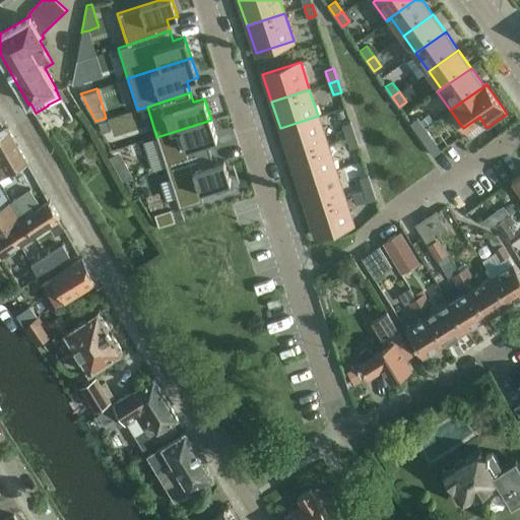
[(428,115),(419,120),(425,127),(433,121),(428,115)]
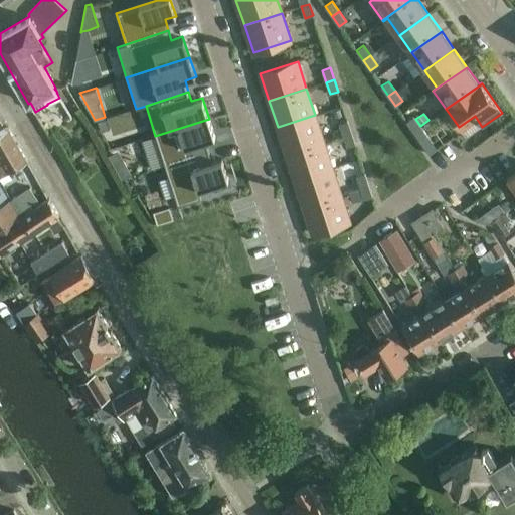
[(286,154),(324,141),(315,115),(278,127),(286,154)]
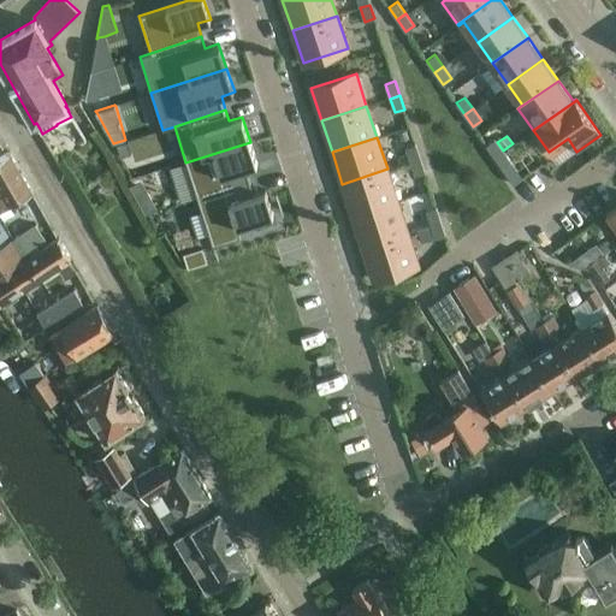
[(495,157),(503,152),(495,140),(486,146),(495,157)]
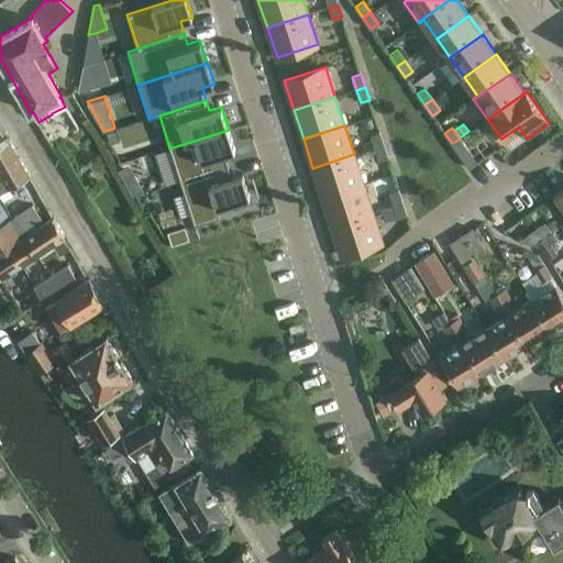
[(117,129),(107,131),(111,143),(120,140),(117,129)]
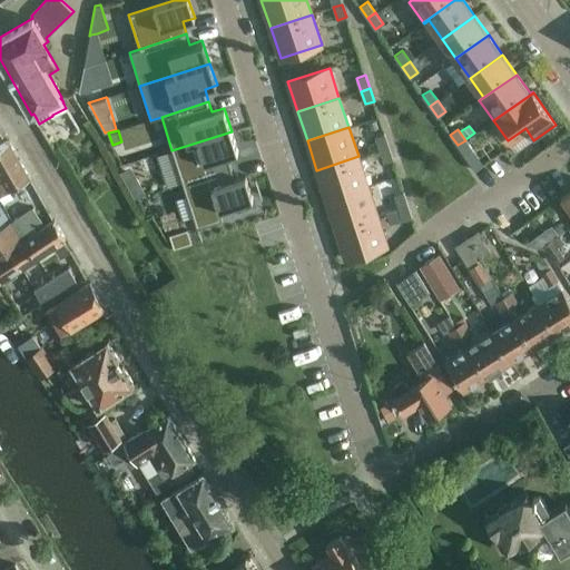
[(172,150),(156,156),(167,188),(183,183),(231,167),(226,156),(237,151),(232,131),(172,150)]
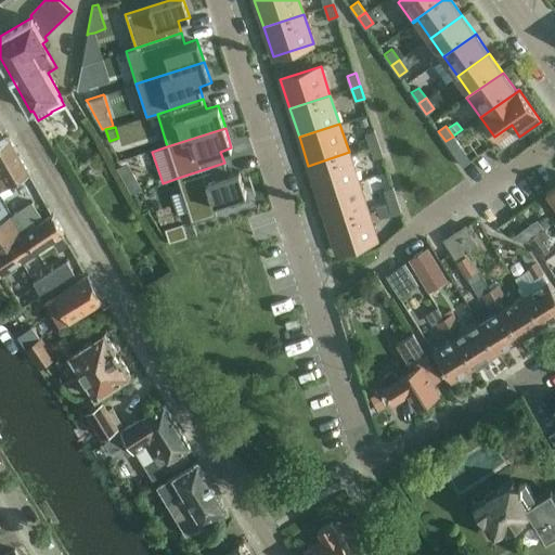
[(370,145),(378,142),(374,130),(365,132),(370,145)]
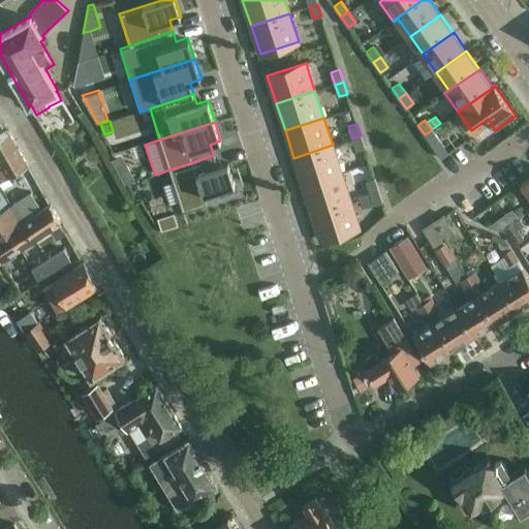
[(432,145),(439,141),(432,130),(425,134),(432,145)]
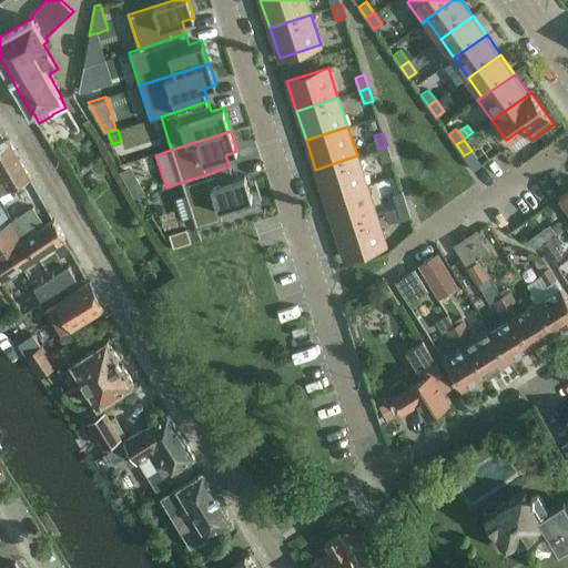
[(0,192),(30,175),(10,141),(0,148),(0,192)]
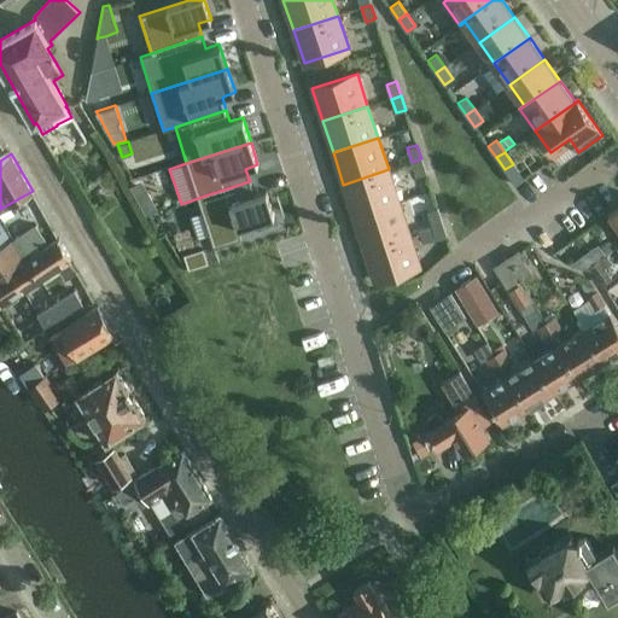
[(417,176),(426,173),(421,158),(412,162),(417,176)]
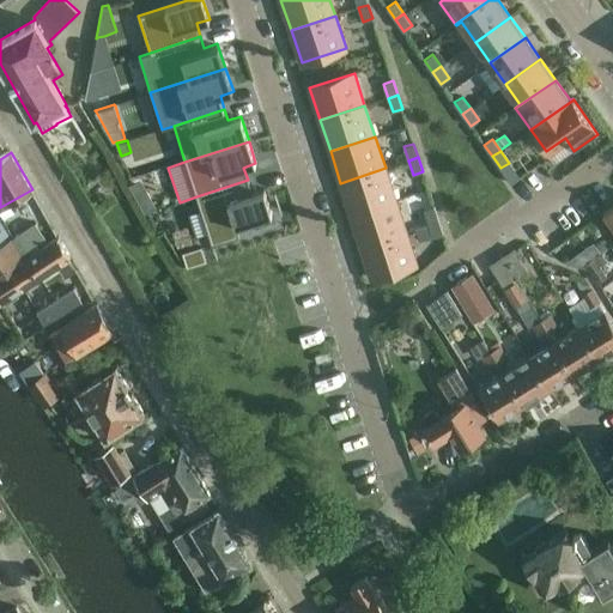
[(351,214),(395,200),(386,168),(340,183),(351,214)]
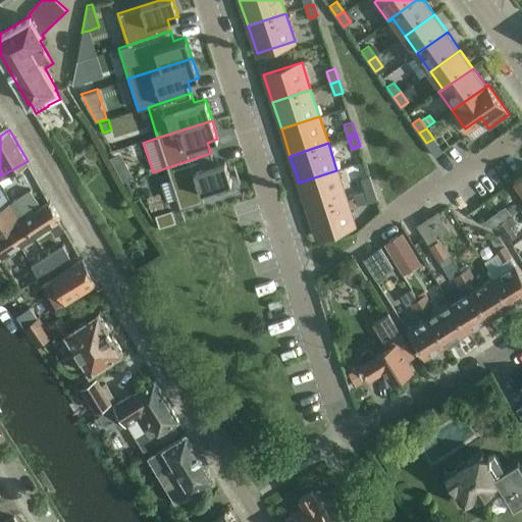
[(211,153),(167,167),(180,209),(206,201),(203,192),(232,181),(225,160),(214,164),(211,153)]
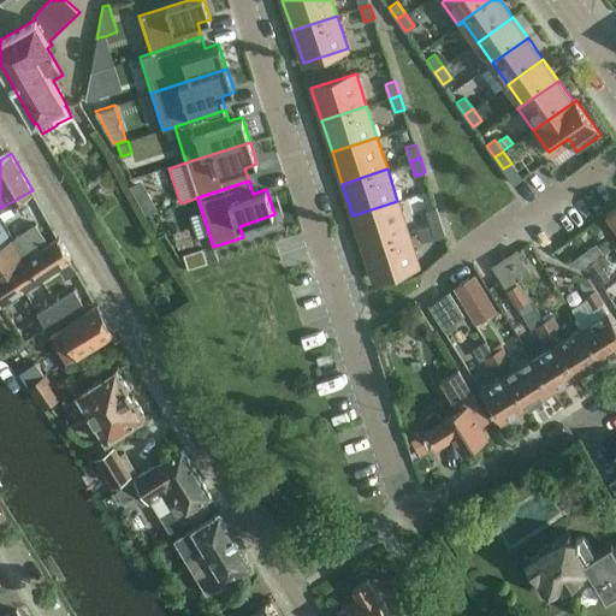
[(149,193),(137,200),(144,213),(158,207),(150,193),(149,193)]
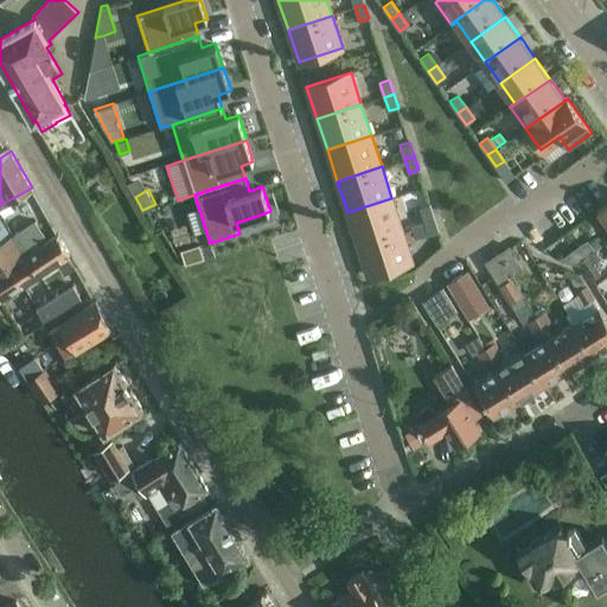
[(357,243),(402,229),(391,198),(347,212),(357,243)]
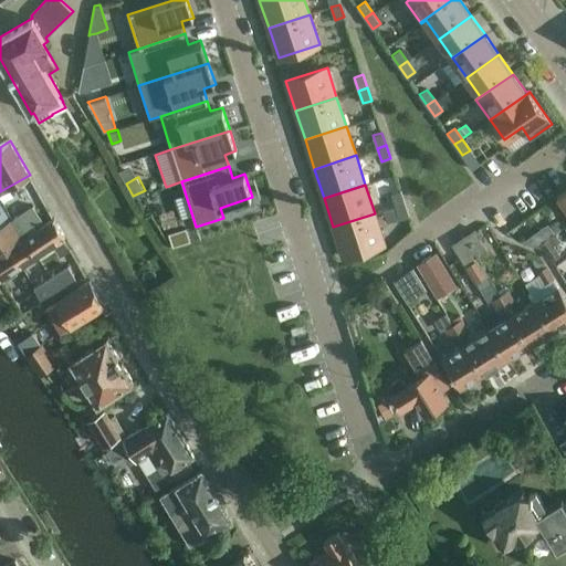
[(565,188),(556,196),(558,198),(565,209),(565,188)]
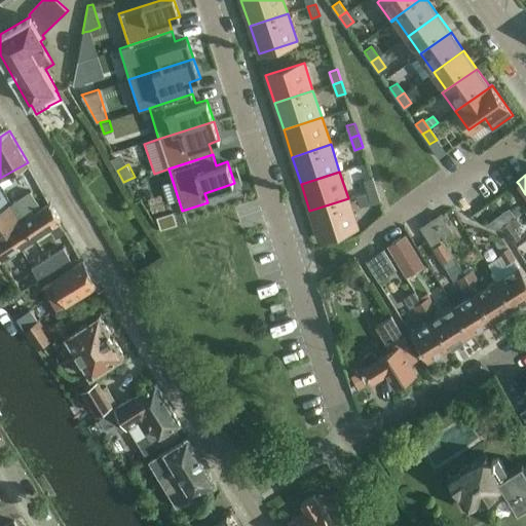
[(368,192),(376,189),(372,177),(364,180),(368,192)]
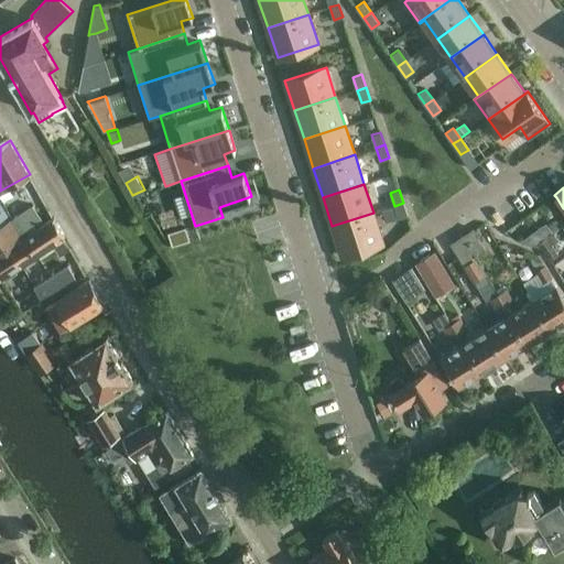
[(0,277),(1,278),(2,277),(3,277),(6,280),(18,272),(15,269),(39,253),(42,257),(54,249),(52,246),(65,238),(54,219),(23,238),(0,201),(0,277)]
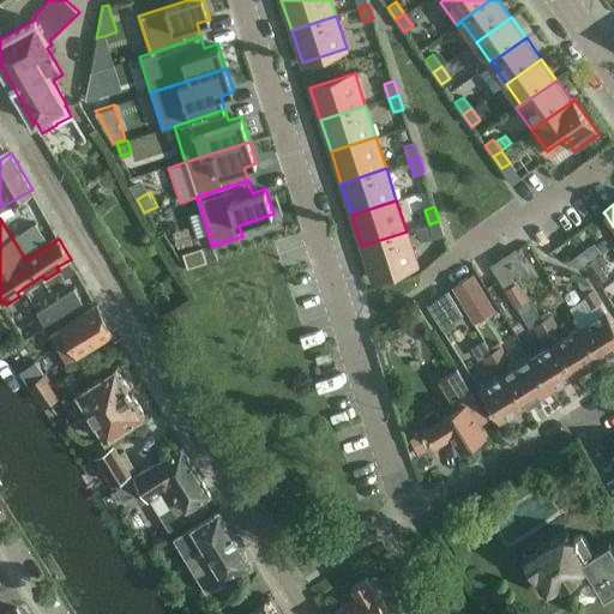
[(434,238),(444,235),(439,221),(429,224),(434,238)]
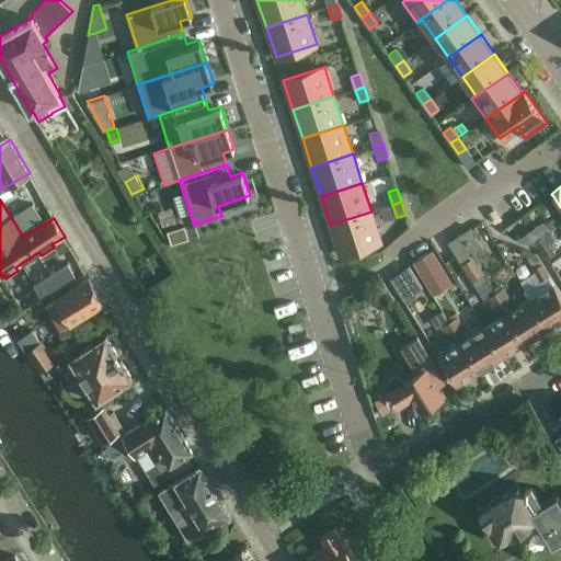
[(13,216),(22,231),(44,218),(33,203),(13,216)]
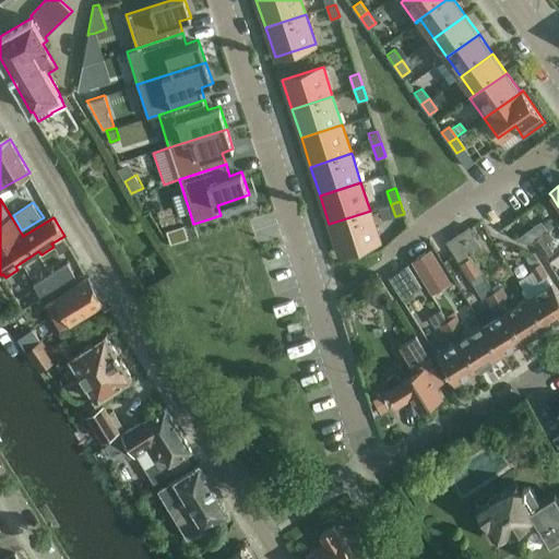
[(339,253),(379,240),(370,211),(329,224),(339,253)]
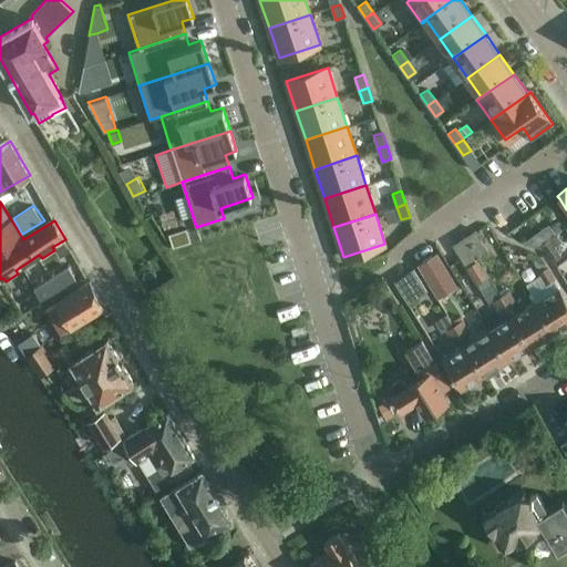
[(566,222),(564,217),(550,225),(556,234),(557,235),(565,228),(566,226),(566,222)]
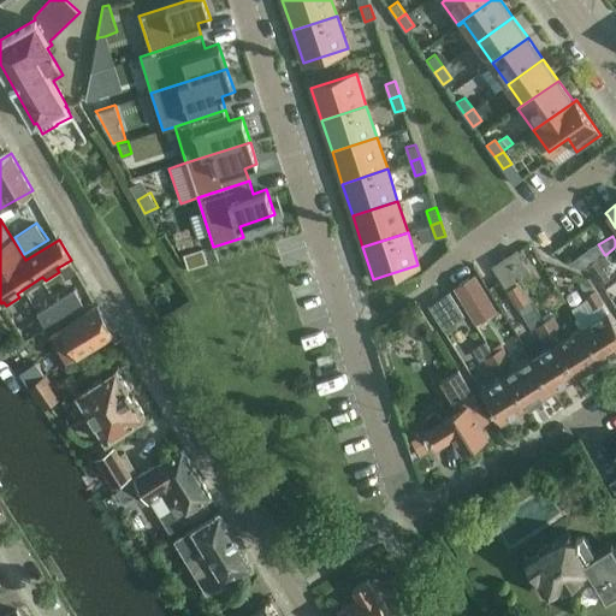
[(597,242),(587,249),(596,260),(597,259),(604,254),(598,244),(597,242)]
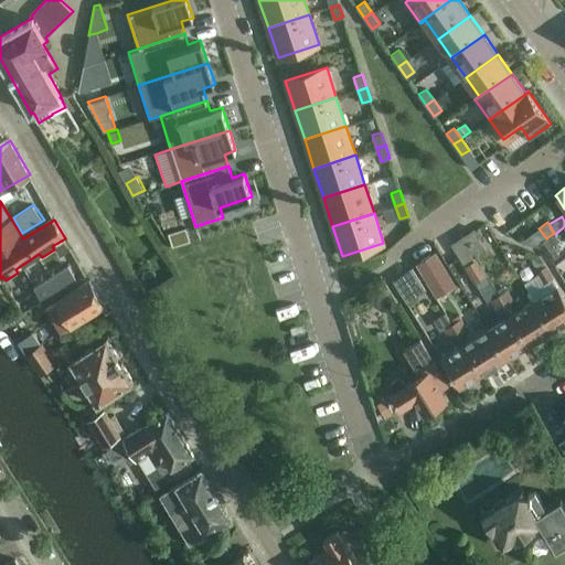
[(187,226),(169,232),(173,245),(191,240),(187,226)]
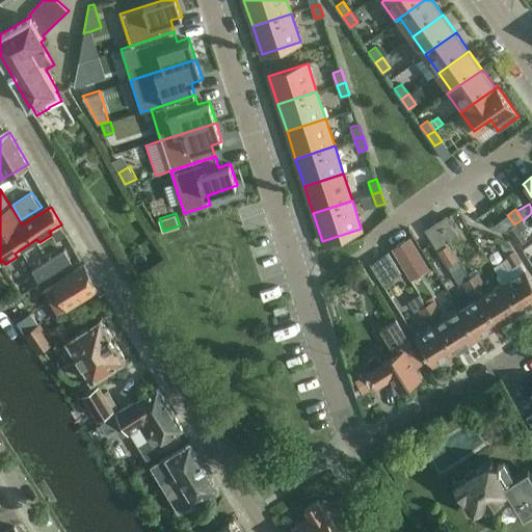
[(435,222),(447,241),(457,235),(446,216),(435,222)]
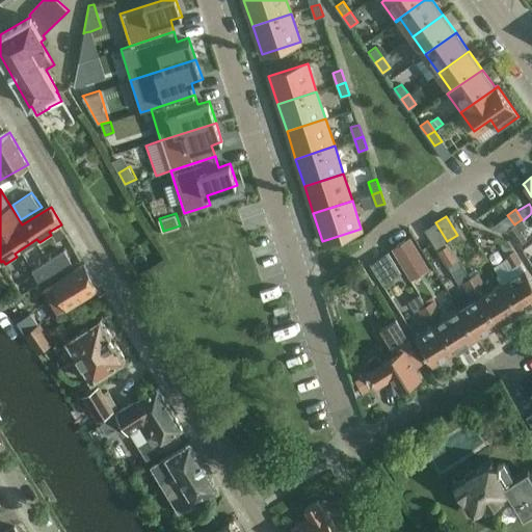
[(436,247),(447,241),(435,222),(425,229),(436,247)]
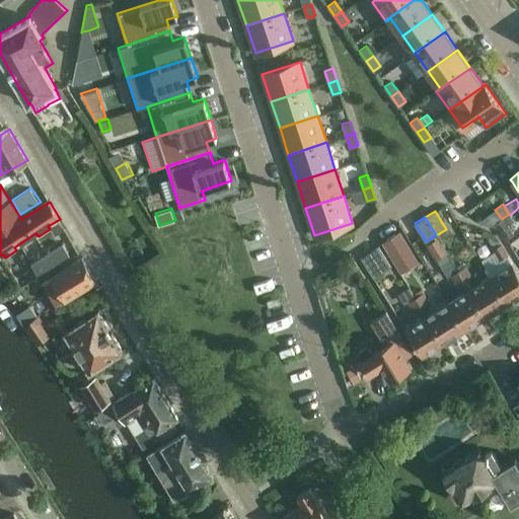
[(502,219),(491,226),(501,229),(502,231),(507,238),(513,234),(508,224),(503,218),(502,219)]
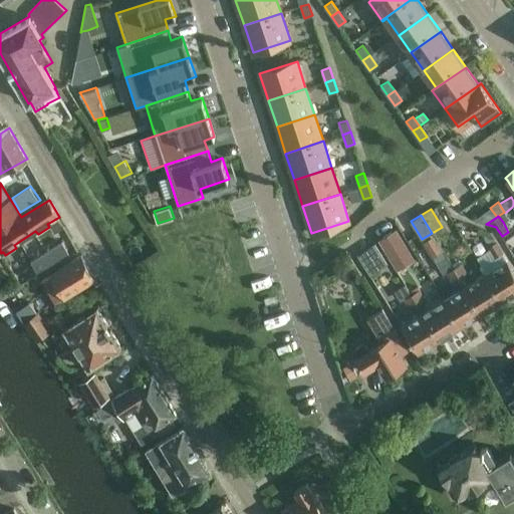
[(388,235),(378,240),(390,258),(394,264),(411,254),(397,230),(388,235)]
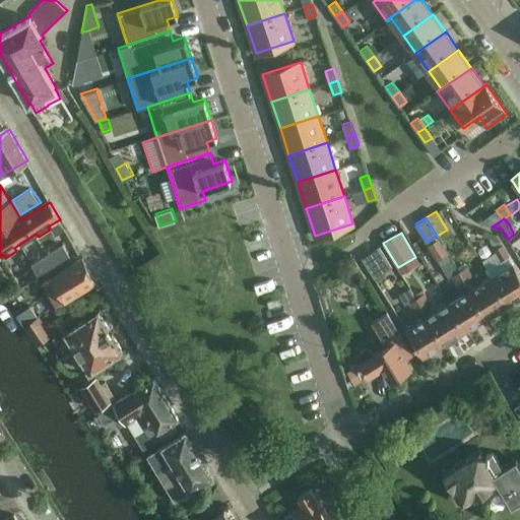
[(439,238),(428,245),(434,254),(444,247),(439,238)]
